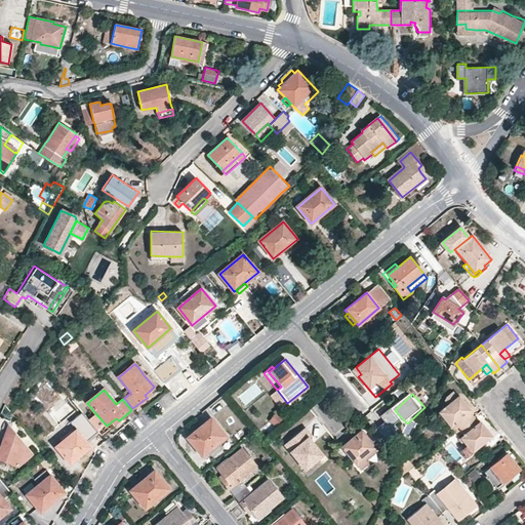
[(459,396),(456,398),(462,405),(465,403),(459,396)]
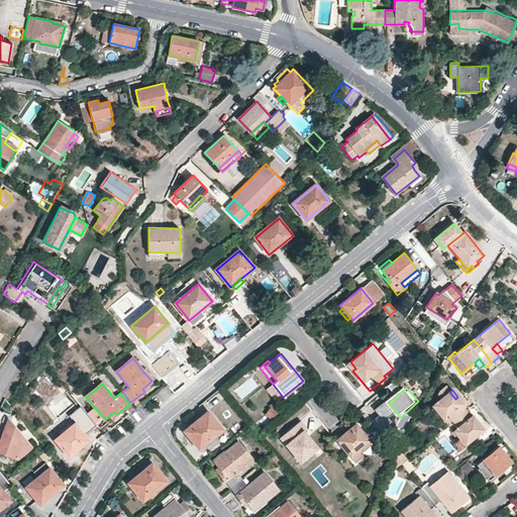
[(438,412),(444,419),(447,417),(451,423),(467,411),(461,405),(463,404),(457,397),(455,399),(449,392),(432,406),(438,412)]
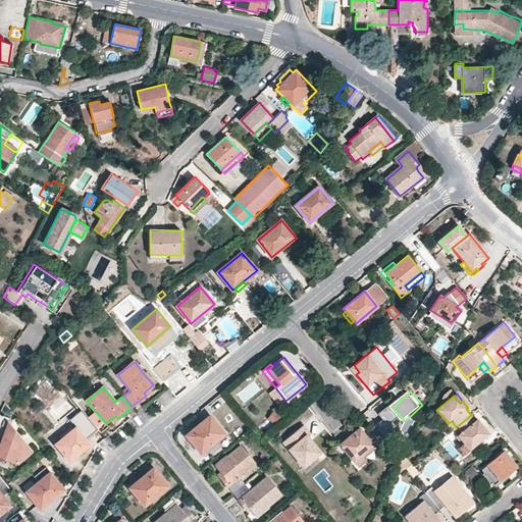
[(12,411),(9,413),(15,421),(18,419),(12,411)]
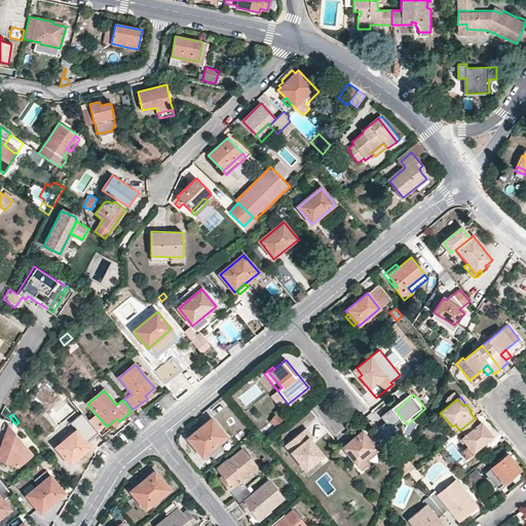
[(96,414),(88,420),(102,436),(114,425),(112,422),(107,426),(96,414)]
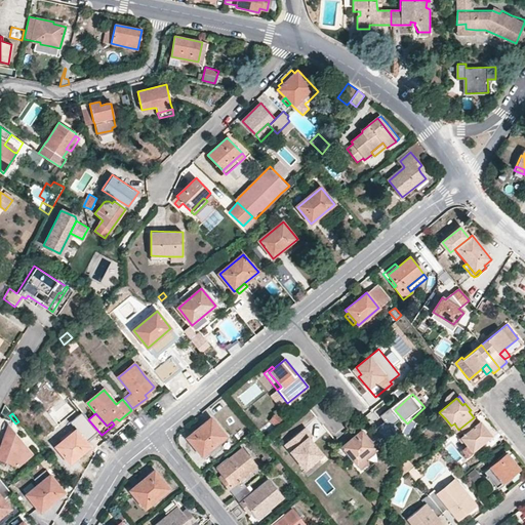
[(282,418),(276,413),(270,419),(276,426),(282,418)]
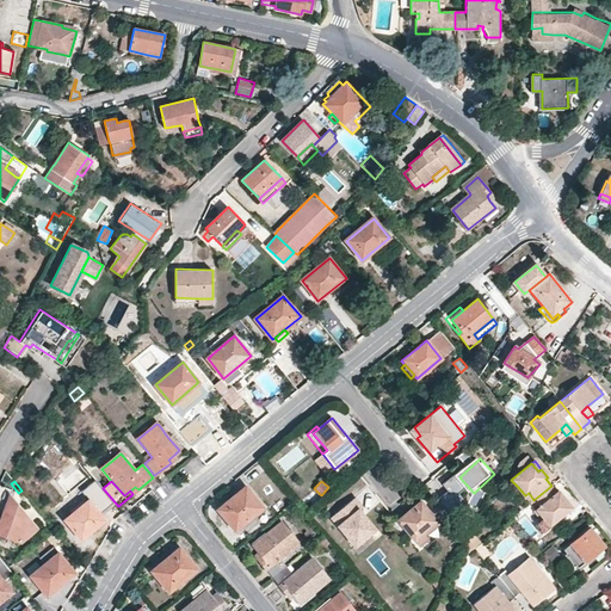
[(569,510),(563,503),(566,500),(559,491),(557,493),(551,486),(534,500),(530,503),(544,519),(535,526),(542,534),(549,528),(549,526),(553,524),(569,510)]
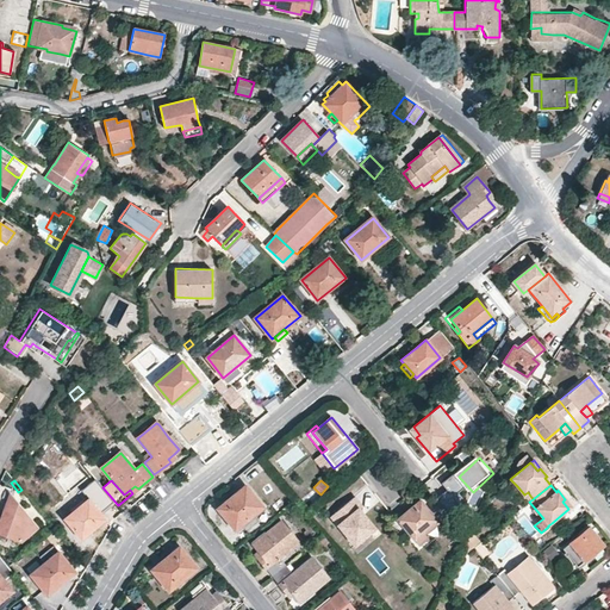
[(246,486),(224,503),(226,506),(219,512),(235,529),(262,506),(246,486)]
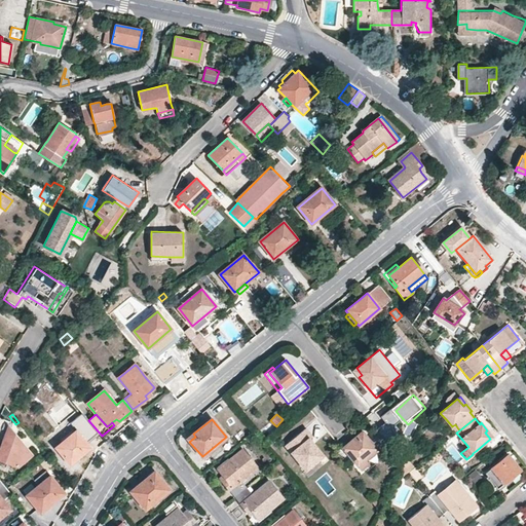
[(57,447),(70,464),(90,448),(77,430),(57,447)]
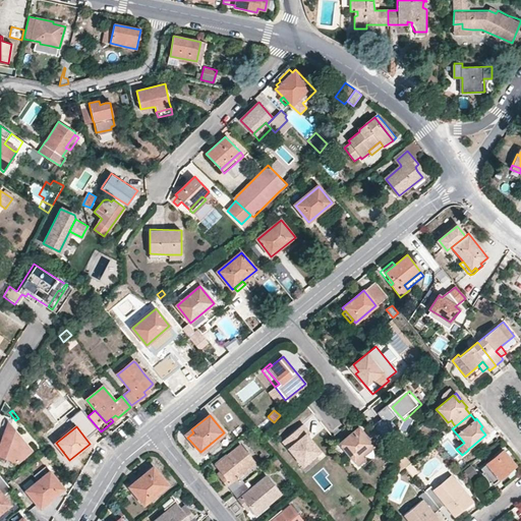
[(298,428),(282,441),(297,460),(310,450),(305,444),(308,441),(298,428)]
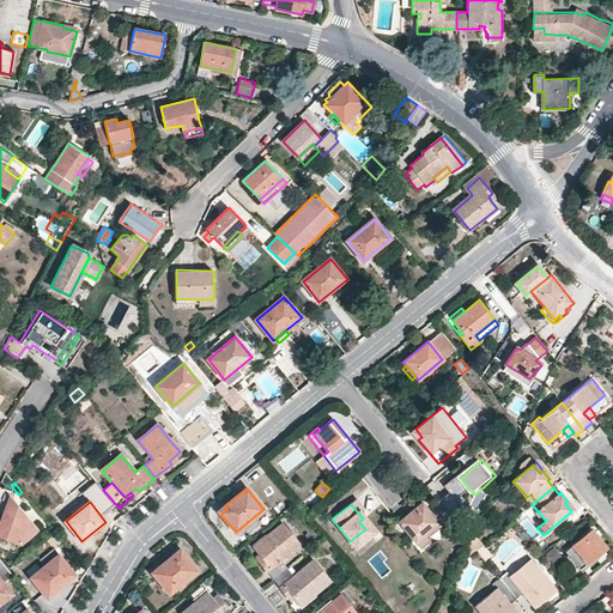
[(428,538),(425,534),(438,522),(425,507),(418,511),(416,509),(400,522),(422,548),(430,541),(428,538)]
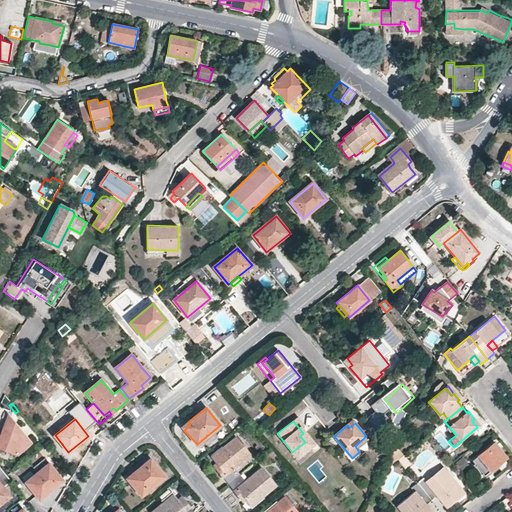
[(7,425),(0,440),(0,445),(18,454),(31,441),(21,429),(7,425)]
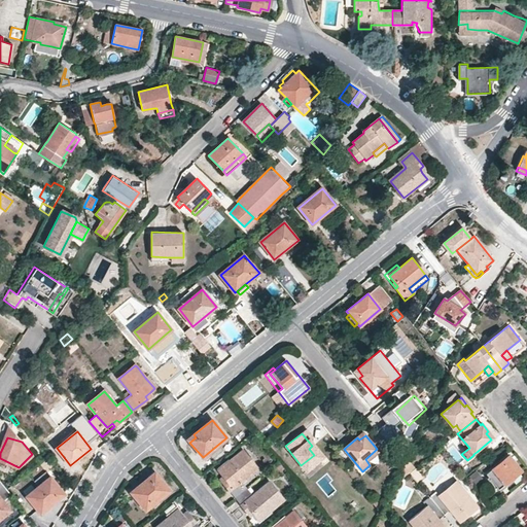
[(379,452),(377,449),(365,459),(367,462),(379,452)]
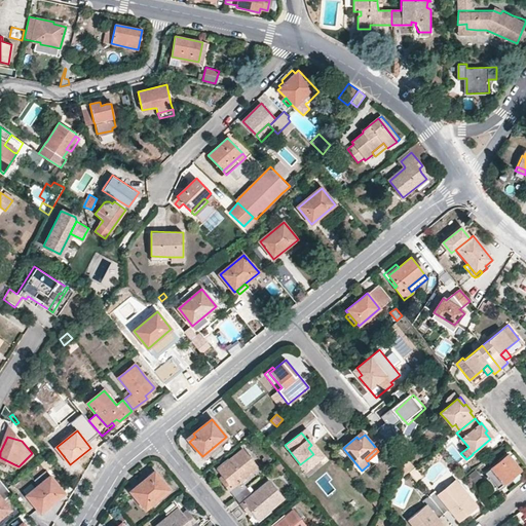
[(247,488),(240,481),(257,467),(242,450),(218,470),(223,476),(226,480),(223,483),(234,497),(247,488)]
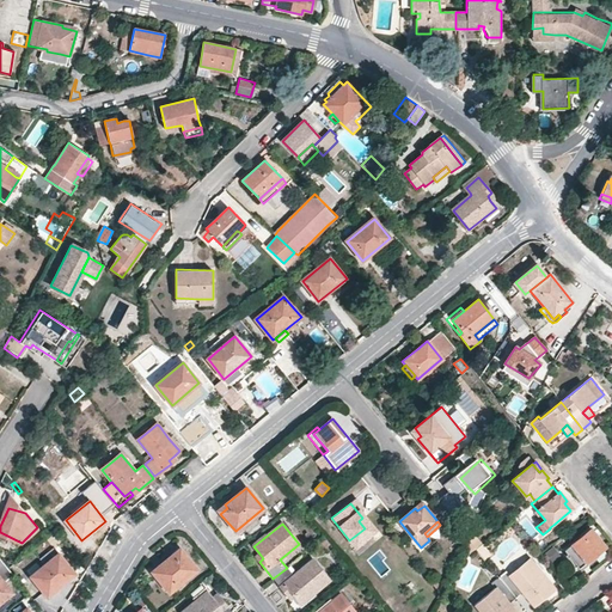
[(605,548),(591,530),(564,550),(579,569),(605,548)]
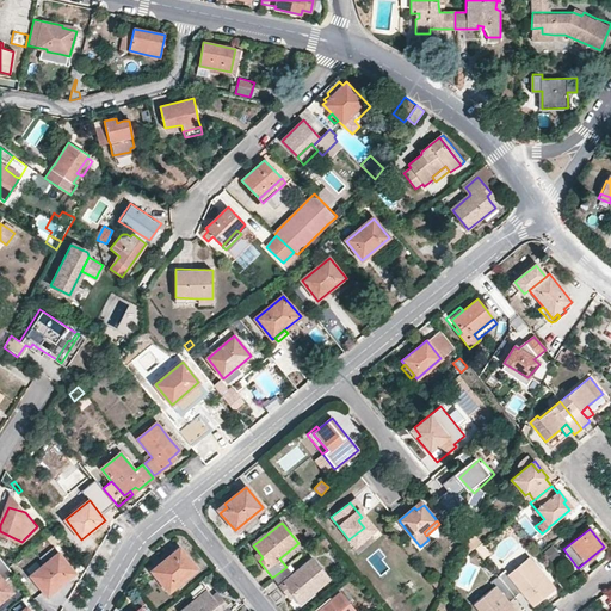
[(183,553),(179,548),(172,554),(176,557),(183,553)]
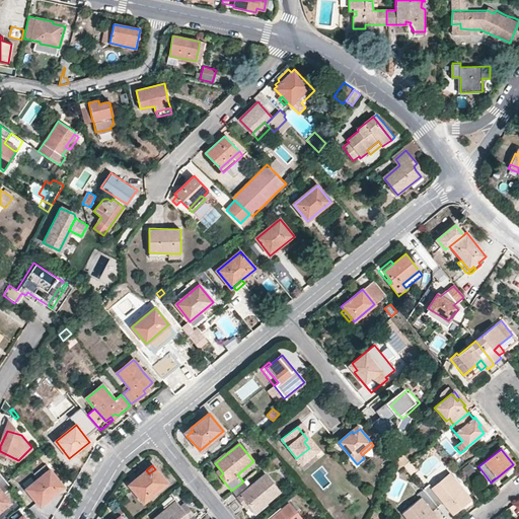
[(474,471),(468,465),(462,469),(468,476),(474,471)]
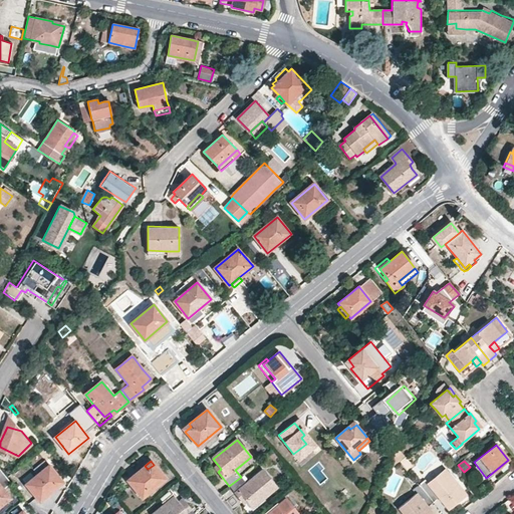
[(26,484),(40,501),(62,482),(49,465),(26,484)]
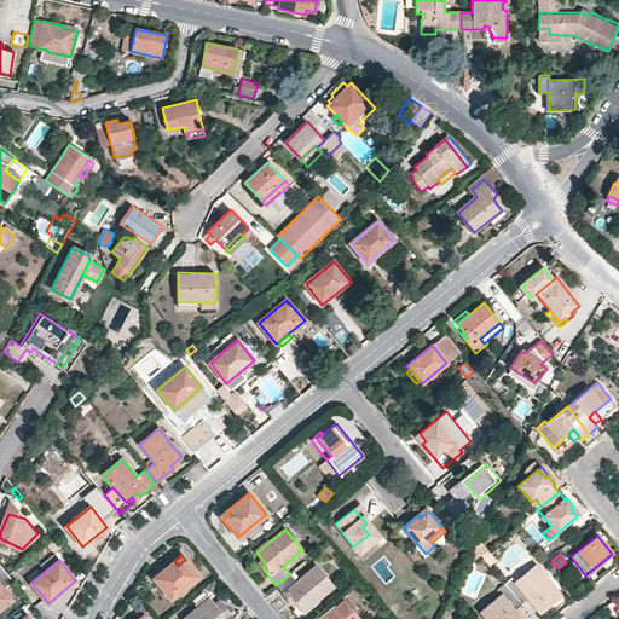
[(152,578),(171,600),(198,577),(185,560),(178,565),(174,561),(152,578)]
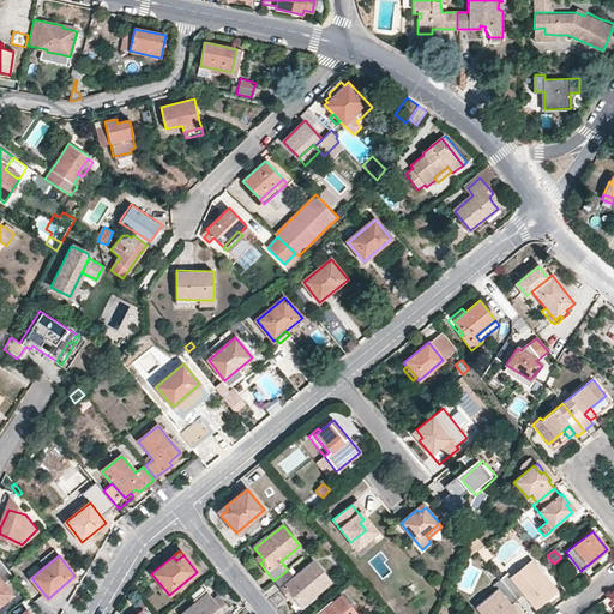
[(13,576),(0,558),(0,557),(0,602),(13,594),(5,581),(13,576)]
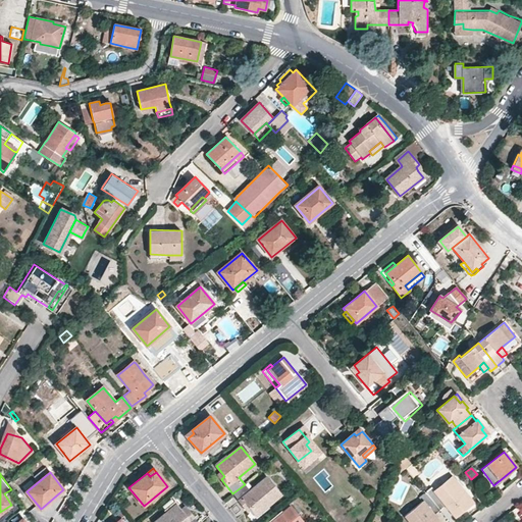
[(439,510),(446,506),(455,517),(462,511),(460,508),(470,499),(452,477),(434,490),(431,487),(425,491),(439,510)]
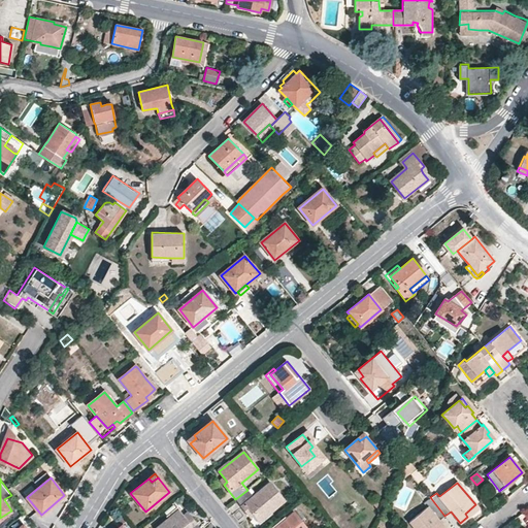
[(284,500),(270,484),(254,497),(248,490),(235,499),(248,513),(251,509),(254,514),(260,521),(284,500)]
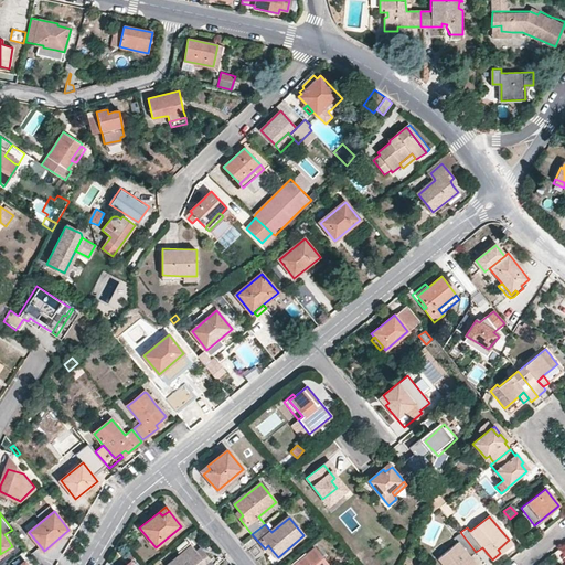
[(444,564),(476,564),(470,557),(476,552),(460,532),(454,537),(457,542),(439,557),(444,564)]
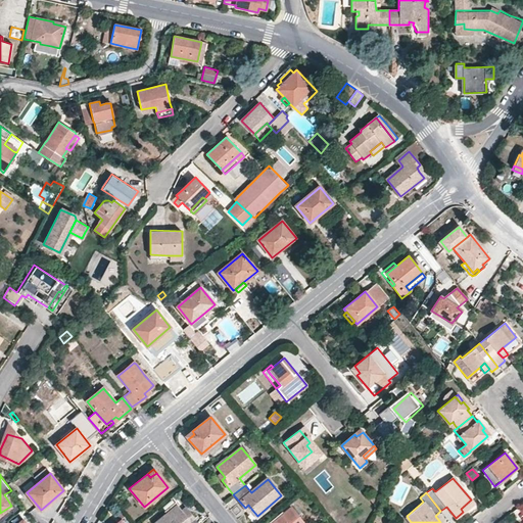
[(373,497),(370,500),(377,510),(379,505),(373,497)]
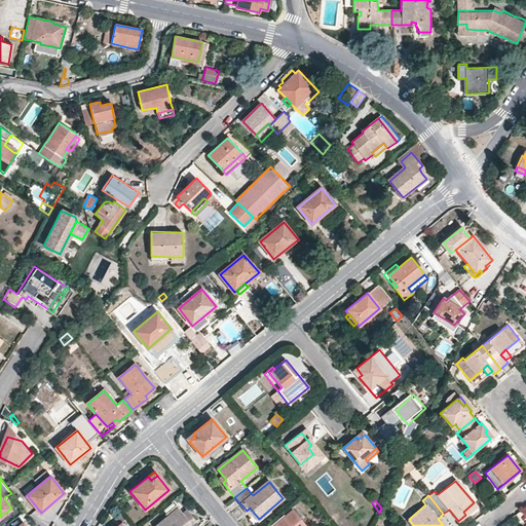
[(477,505),(474,502),(463,512),(465,515),(477,505)]
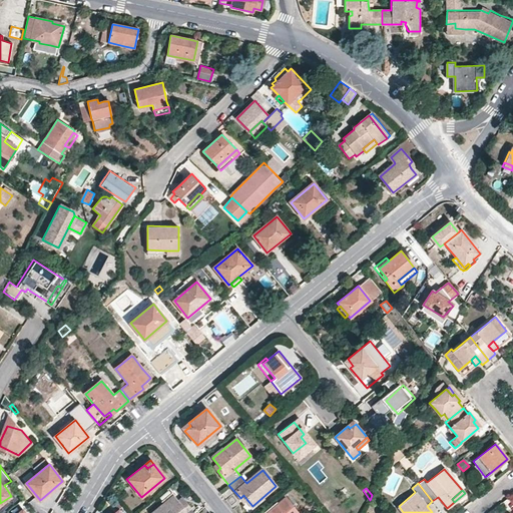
[(152,511),(153,512),(193,512),(184,502),(180,504),(177,500),(172,495),(162,503),(152,511)]
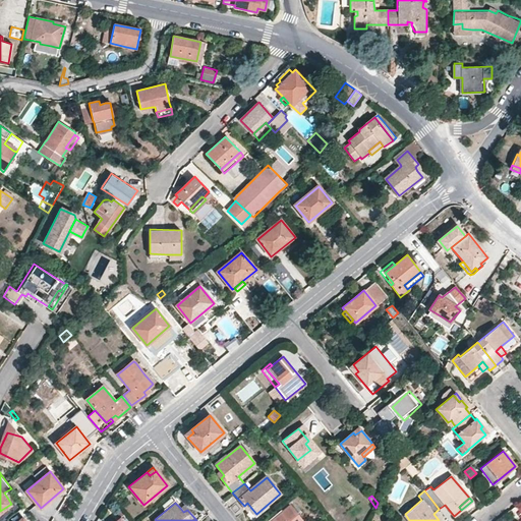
[(302,520),(289,505),(270,520),(302,520)]
